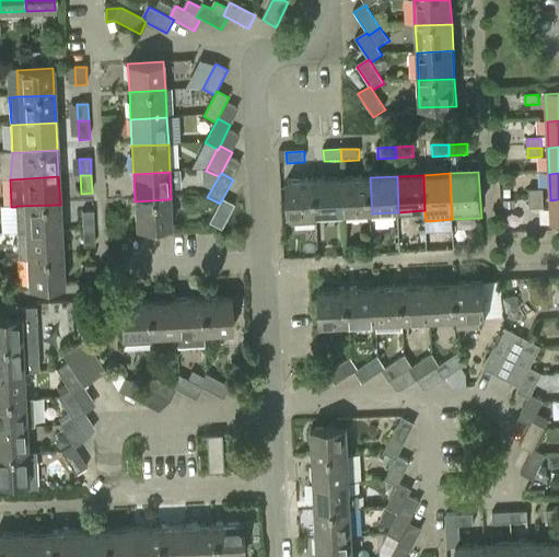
[(344,215),(372,213),(370,177),(342,178),(344,215)]
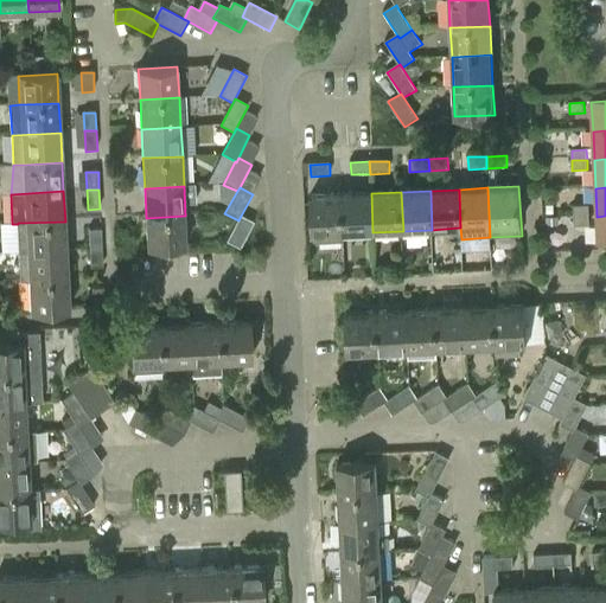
[(344,233),(372,232),(371,193),(342,196),(344,233)]
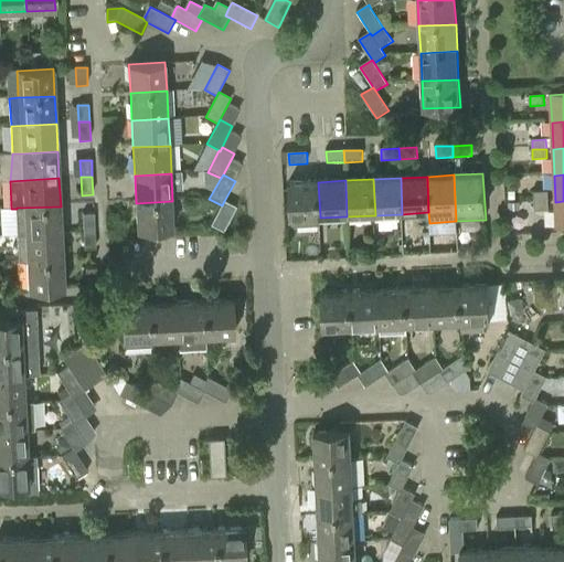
[(293,219),(297,219),(298,228),(320,226),(320,218),(318,182),(290,183),(293,219)]
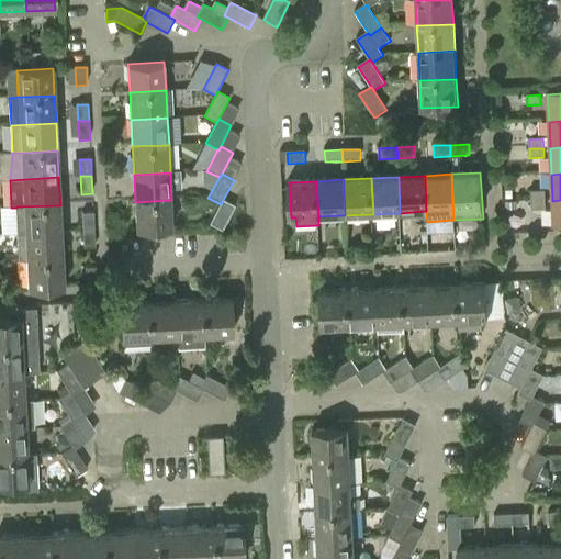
[(531,192),(531,202),(546,201),(546,191),(531,192)]
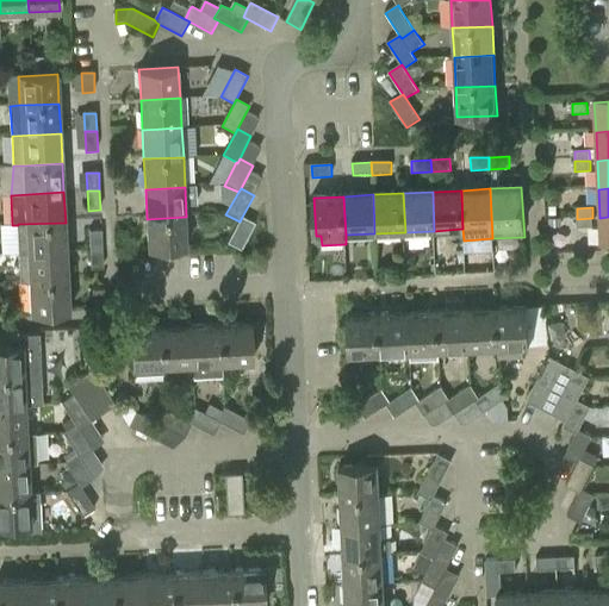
[(188,245),(186,217),(147,219),(149,248),(188,245)]
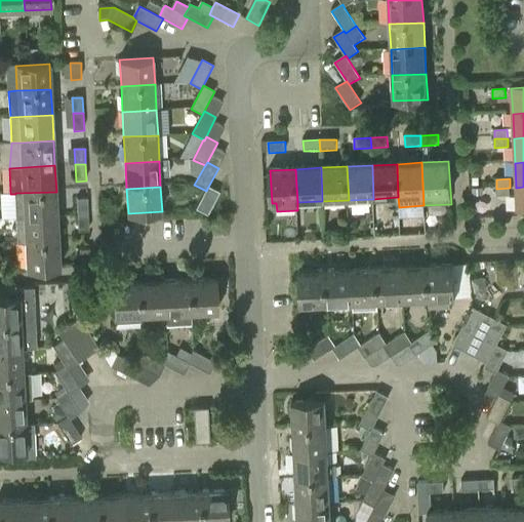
[(206,191),(196,210),(208,216),(219,193),(208,187),(206,191)]
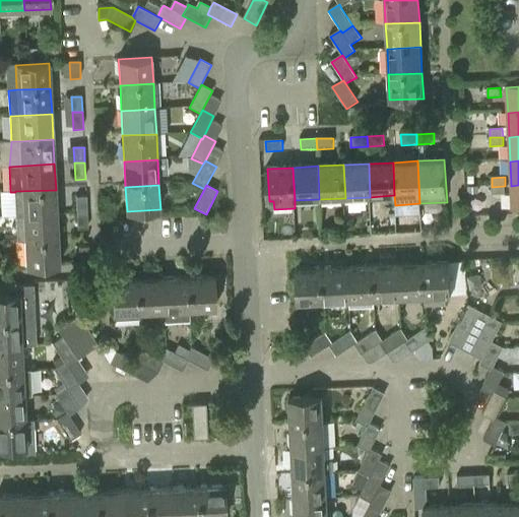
[(506,194),(505,186),(492,187),(493,195),(506,194)]
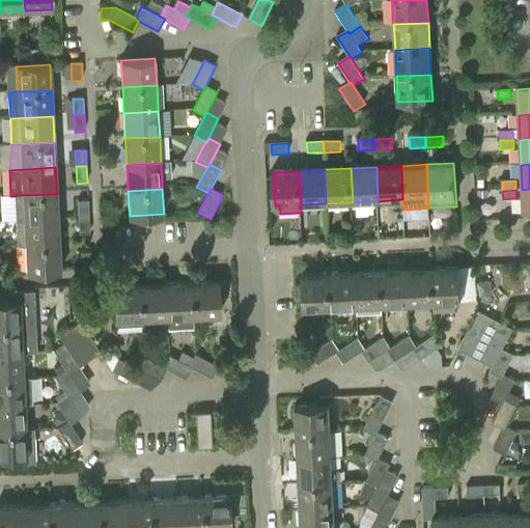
[(58,219),(57,194),(16,195),(16,196),(17,221),(58,219)]
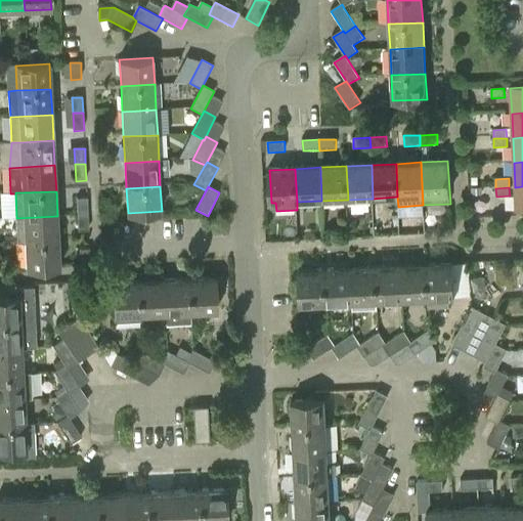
[(78,215),(88,214),(87,199),(77,199),(78,215)]
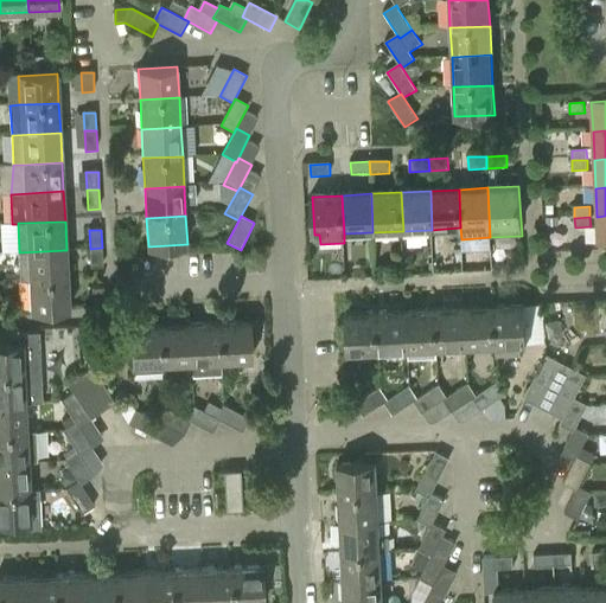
[(102,268),(102,248),(90,249),(90,268),(102,268)]
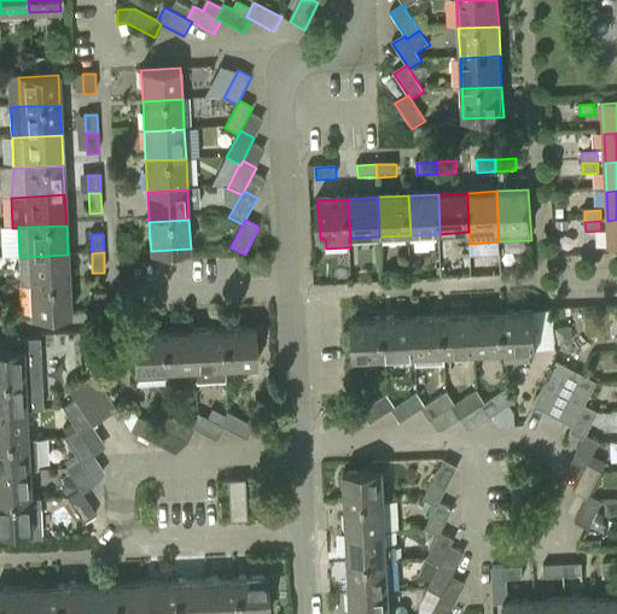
[(69,285),(68,255),(19,257),(21,287),(29,286),(69,285)]
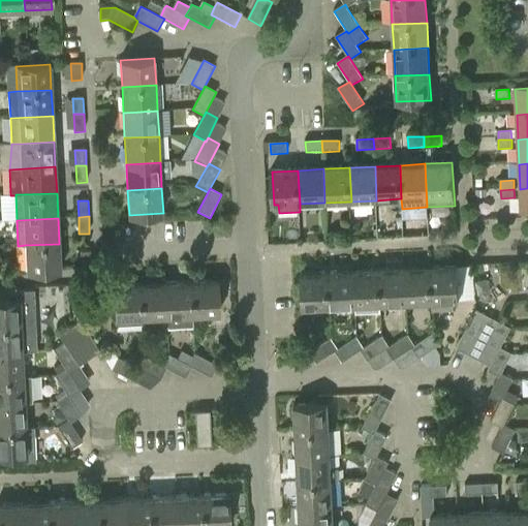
[(25,245),(26,272),(60,270),(59,244),(25,245)]
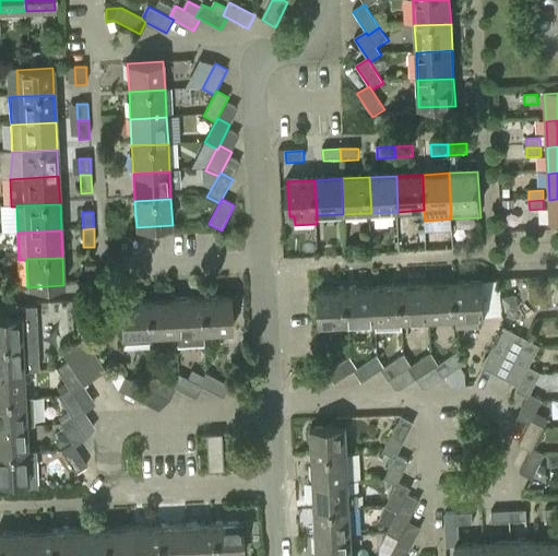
[(96,267),(95,267),(84,267),(85,285),(96,284),(96,267)]
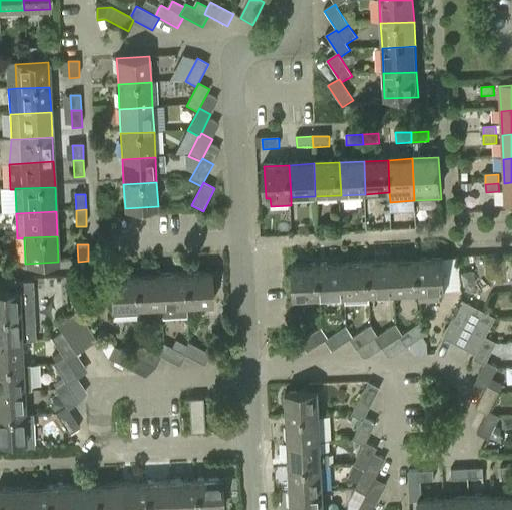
[(418,260),(420,294),(445,292),(443,259),(418,260)]
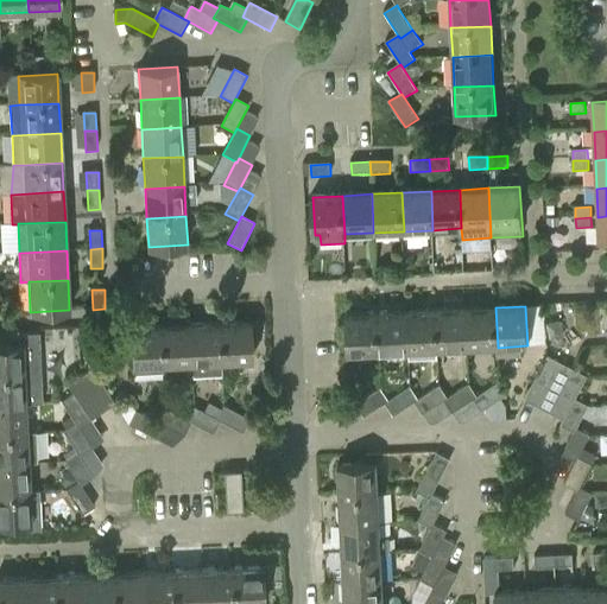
[(468,349),(498,348),(495,307),(466,309),(468,349)]
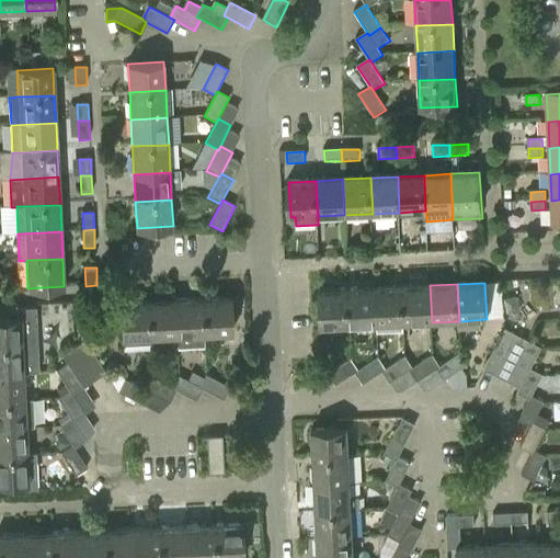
[(404,323),(432,322),(430,285),(402,286),(404,323)]
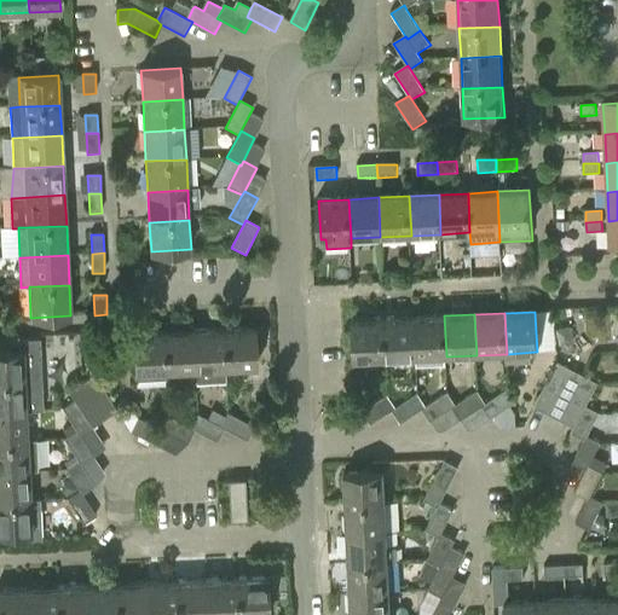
[(417,358),(446,357),(444,315),(415,318),(417,358)]
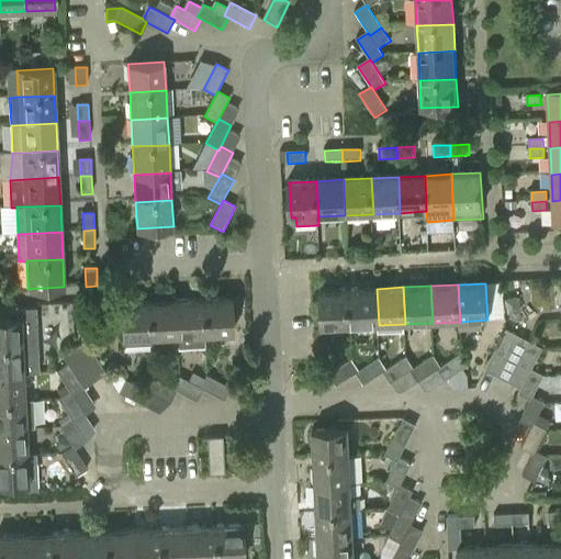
[(351,327),(379,325),(377,289),(349,290),(351,327)]
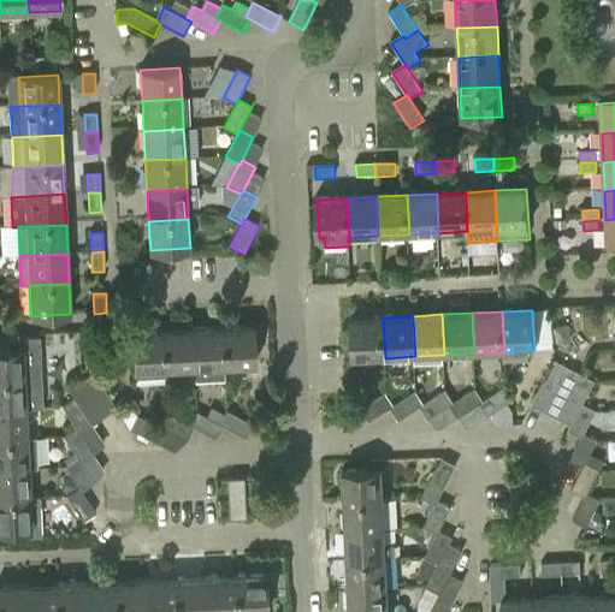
[(355,360),(385,358),(383,318),(353,319),(355,360)]
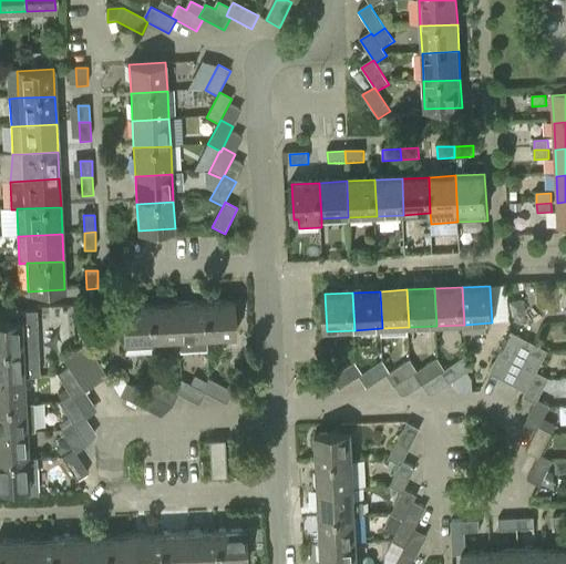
[(204,301),(206,339),(235,338),(233,300),(204,301)]
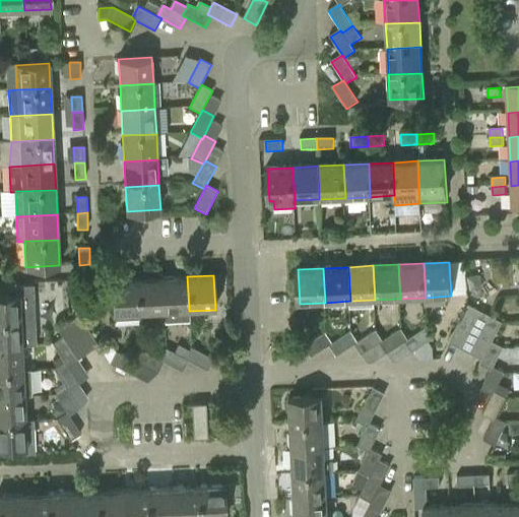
[(190,322),(189,311),(187,276),(163,277),(165,312),(165,323),(190,322)]
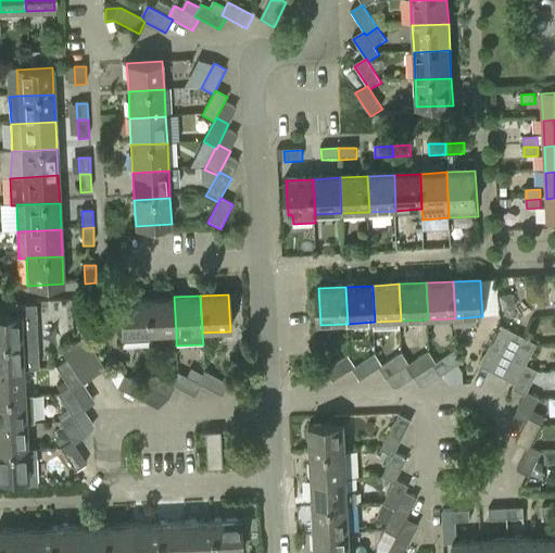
[(148,335),(176,334),(174,297),(146,299),(148,335)]
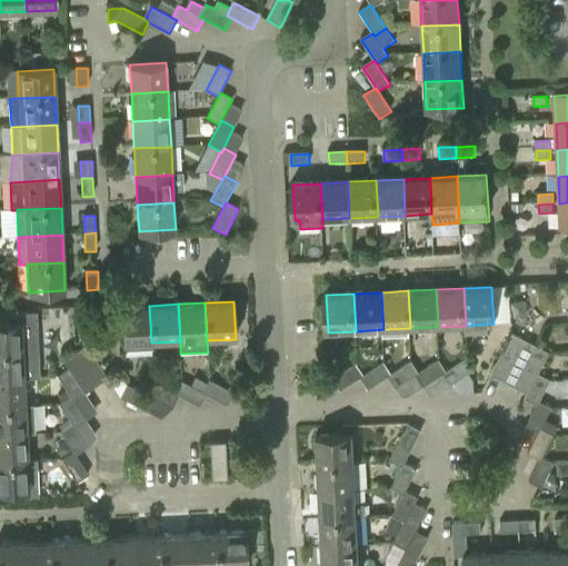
[(151,350),(151,343),(149,306),(122,307),(125,351),(151,350)]
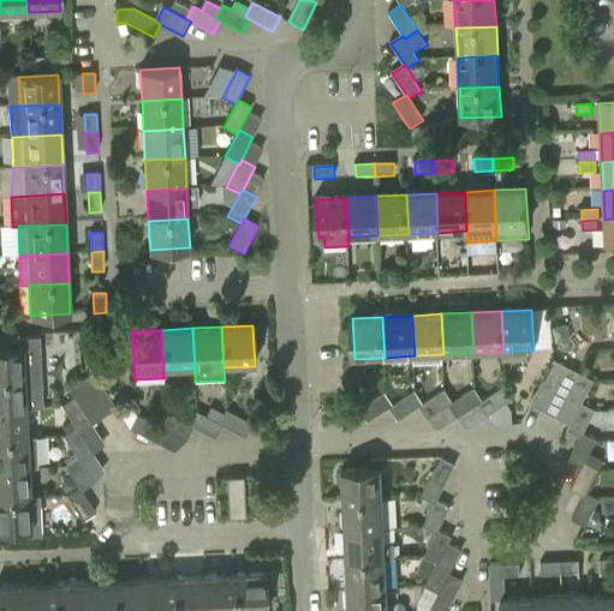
[(0,349),(0,409),(25,409),(23,349),(0,349)]
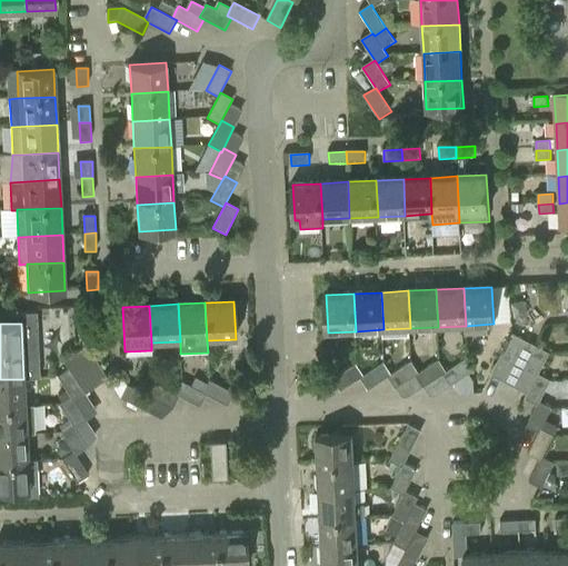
[(491,376),(506,384),(525,341),(512,335),(491,376)]
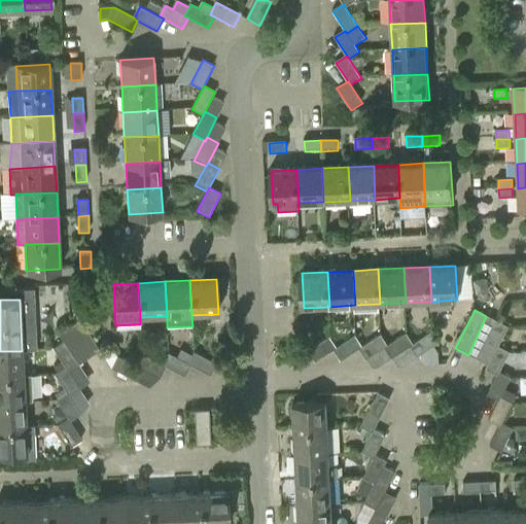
[(497,321),(486,316),(468,355),(480,360),(497,321)]
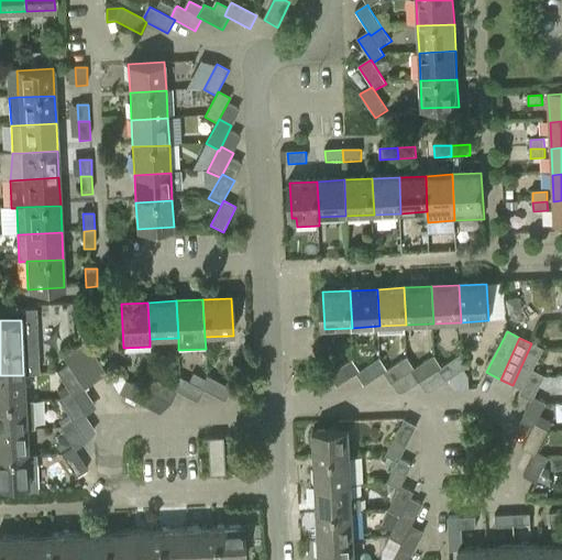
[(64,357),(69,365),(85,390),(107,374),(91,351),(86,342),(64,357)]
